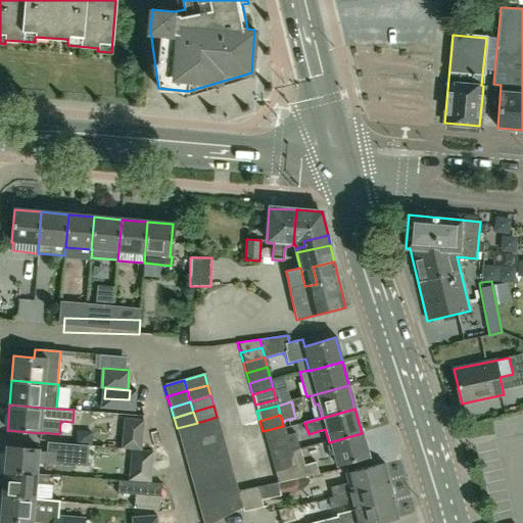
[(200,433),(221,427),(217,417),(197,423),(200,433)]
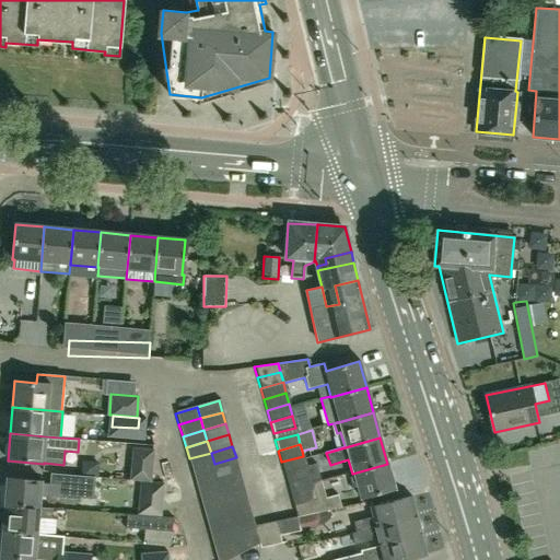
[(154,450),(154,448),(132,447),(130,480),(151,481),(154,450)]
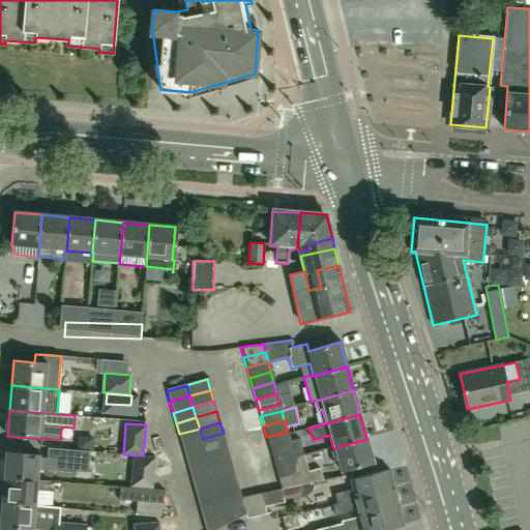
[(182,445),(203,439),(200,429),(179,434),(182,445)]
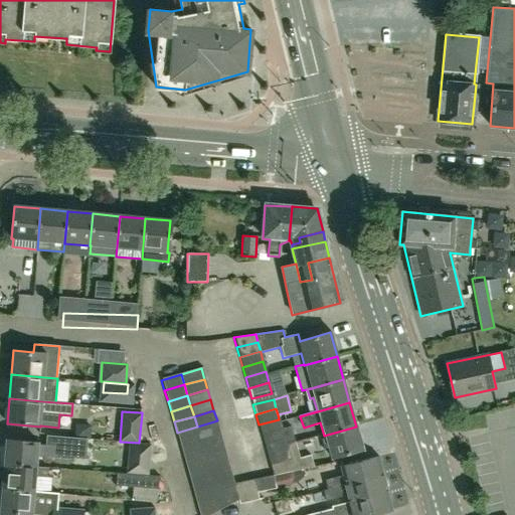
[(262,435),(282,430),(279,419),(259,424),(262,435)]
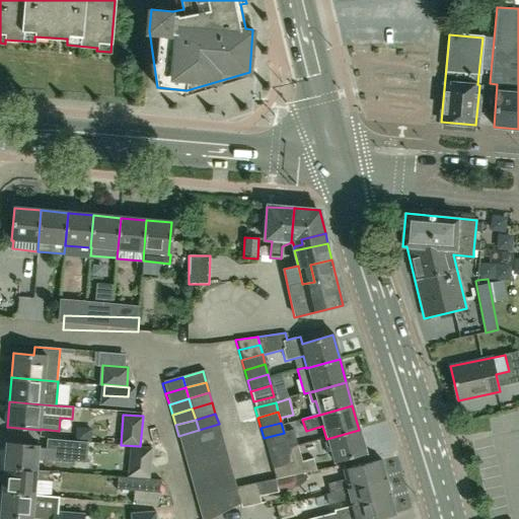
[(202,440),(222,435),(219,424),(199,430),(202,440)]
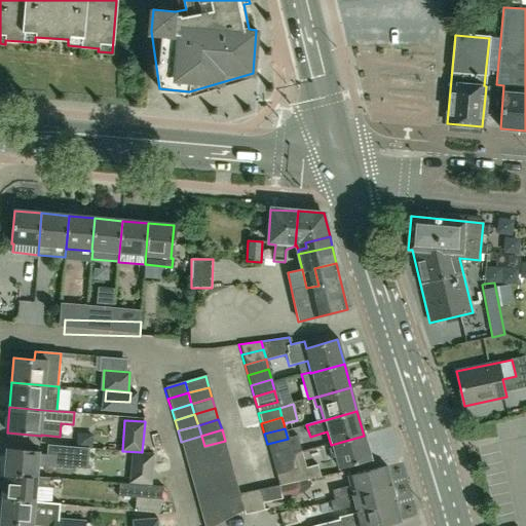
[(184,452),(204,446),(201,436),(181,442),(184,452)]
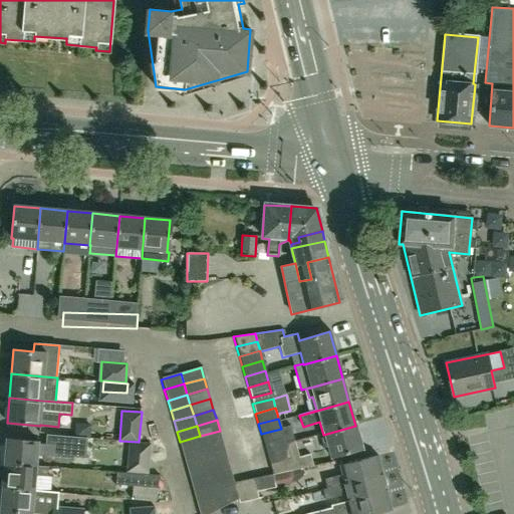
[(355,426),(323,435),(329,459),(362,450),(355,426)]
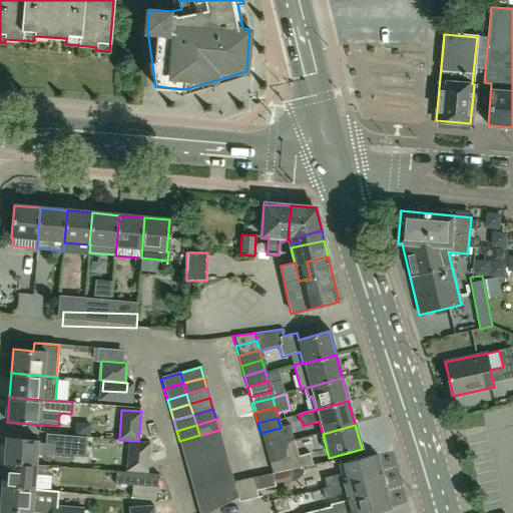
[(286,444),(294,442),(289,426),(281,428),(284,438),(286,444)]
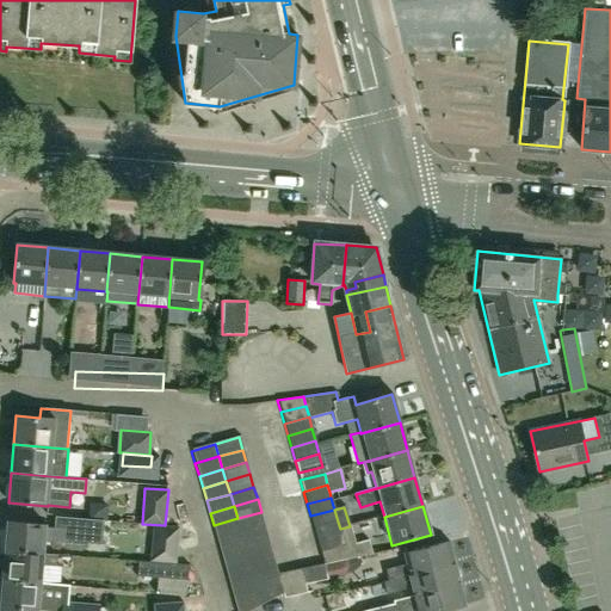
[(313,528),(338,522),(334,510),(310,516),(313,528)]
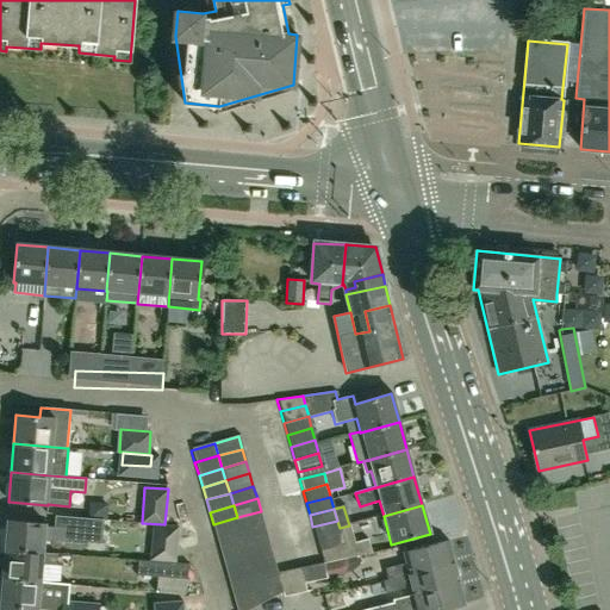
[(241,530),(265,523),(261,511),(237,517),(241,530)]
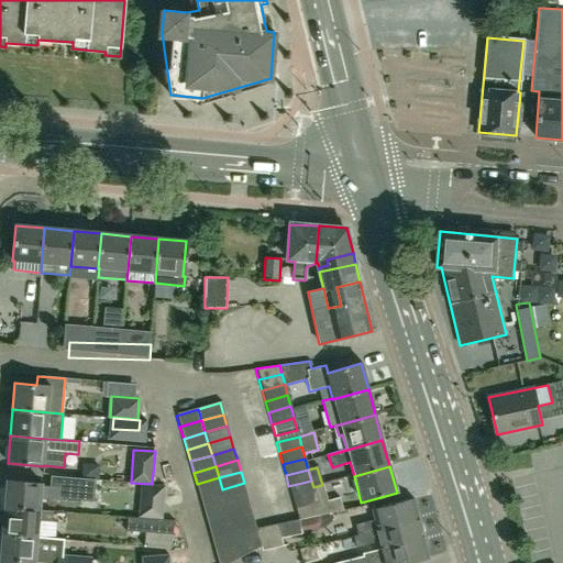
[(200,496),(222,489),(219,477),(197,484),(200,496)]
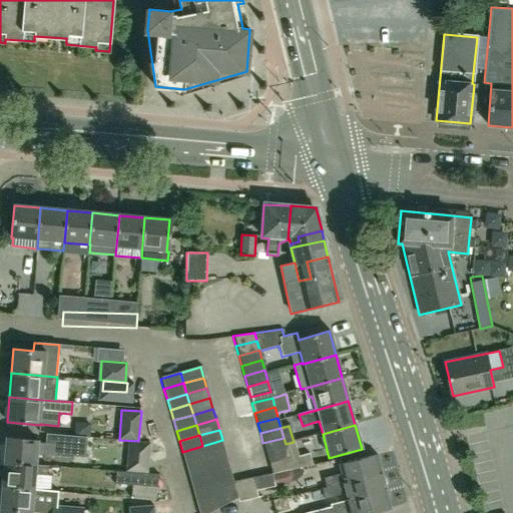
[(4,462),(37,465),(38,455),(59,457),(59,455),(72,456),(72,451),(84,452),(85,438),(60,436),(59,446),(39,444),(39,442),(6,439),(4,462)]
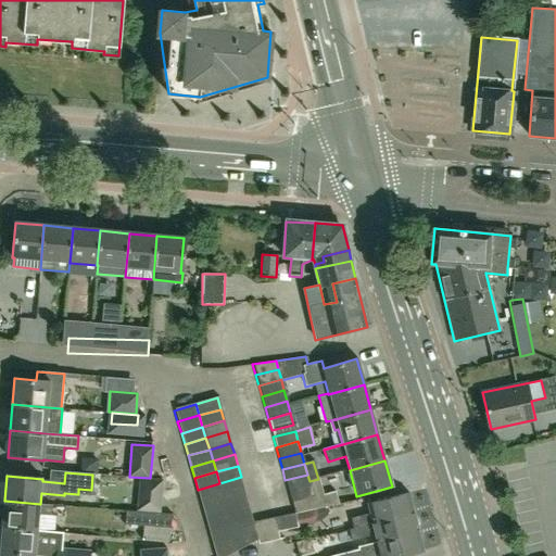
[(291,503),(314,496),(310,481),(307,475),(285,480),(291,503)]
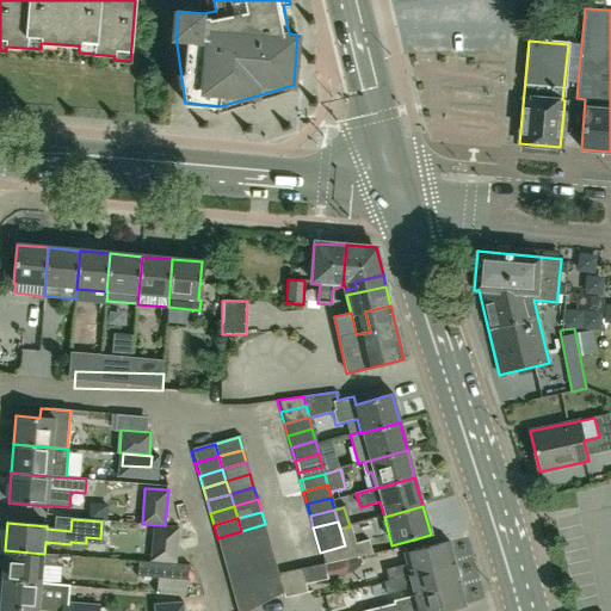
[(245,543),(269,536),(265,524),(241,531),(245,543)]
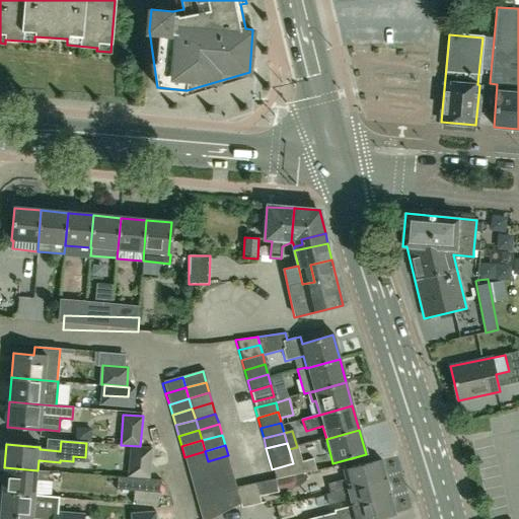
[(152,448),(130,446),(128,476),(150,478),(152,448)]
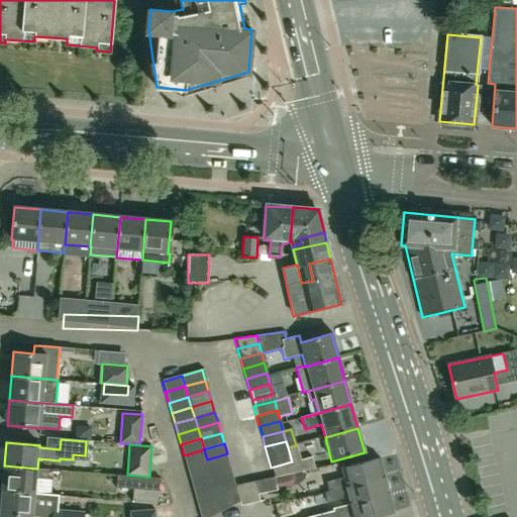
[(300,461),(296,445),(288,447),(292,461),(295,473),(314,469),(311,458),(300,461)]
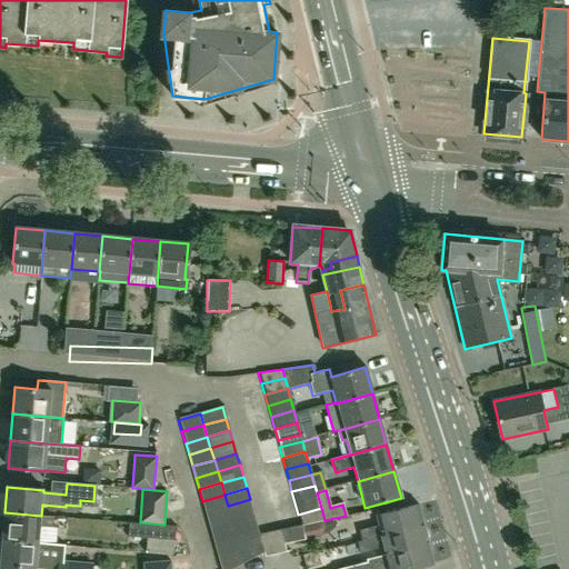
[(206,512),(228,506),(225,495),(202,501),(206,512)]
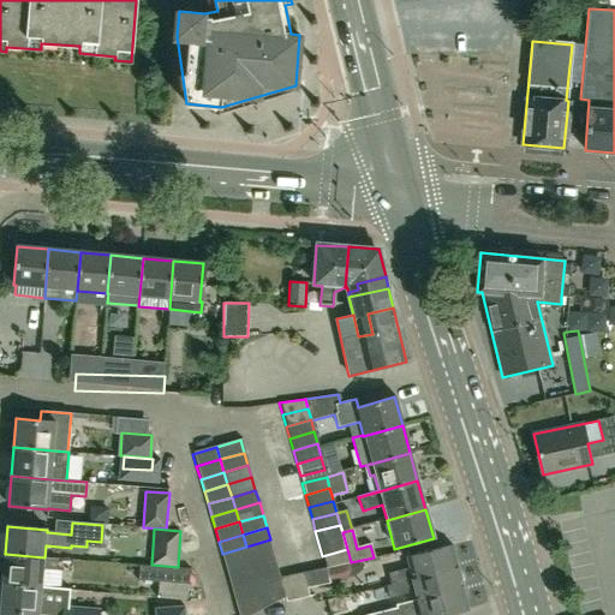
[(250,560),(274,553),(270,539),(246,547),(250,560)]
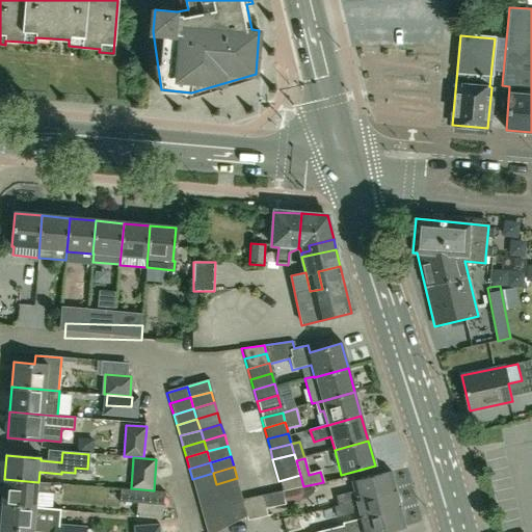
[(195,489),(216,484),(213,473),(192,479),(195,489)]
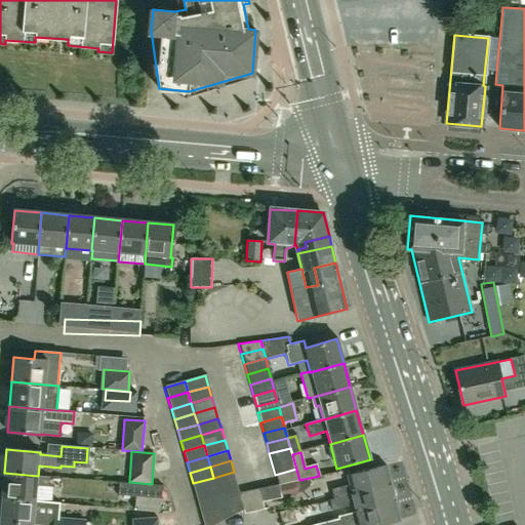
[(385,483),(390,482),(386,467),(347,477),(350,486),(331,491),(333,498),(386,484),(385,483)]
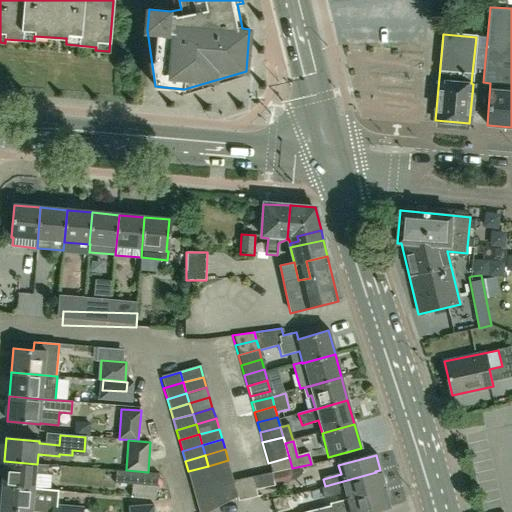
[(271,473),(292,468),(289,457),(268,463),(271,473)]
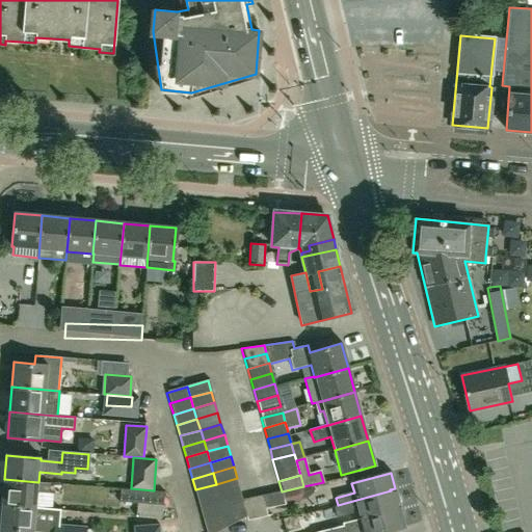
[(219,495),(240,488),(237,478),(216,484),(219,495)]
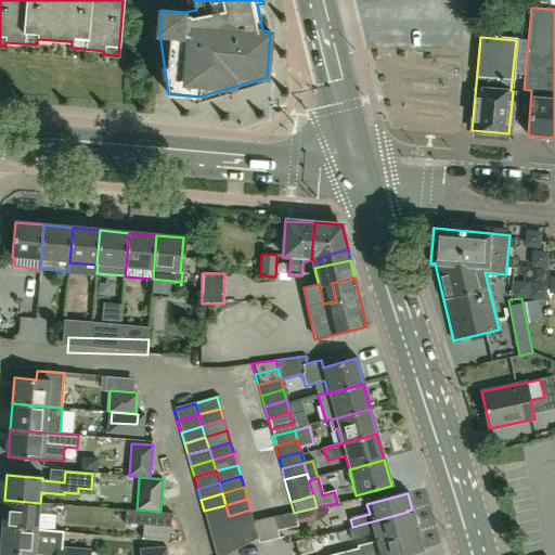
[(51,503),(40,503),(4,500),(1,527),(22,528),(38,530),(40,513),(51,514),(51,503)]
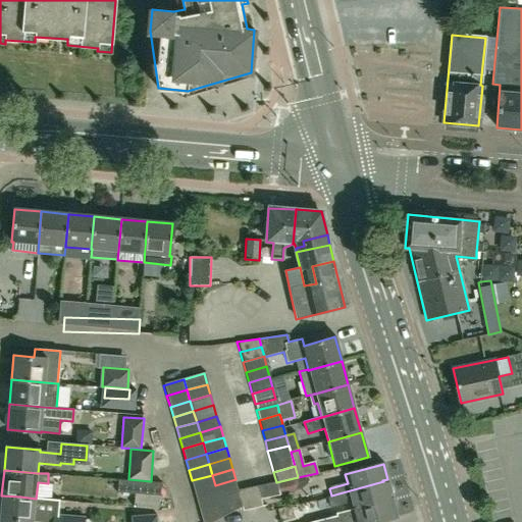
[(195,491),(215,485),(212,475),(192,480),(195,491)]
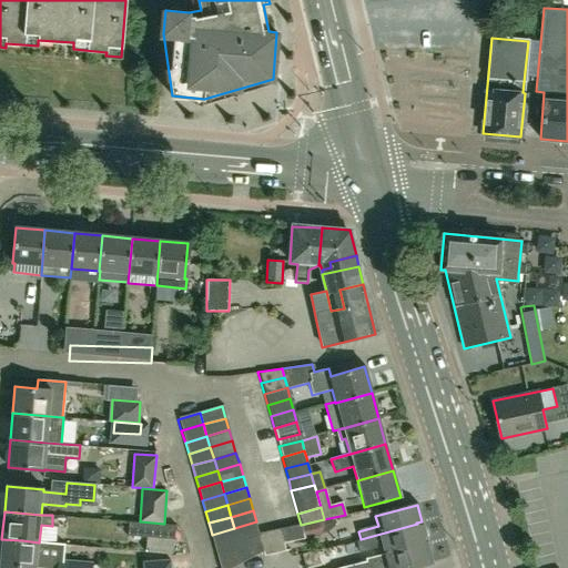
[(128,536),(175,539),(176,525),(129,521),(128,536)]
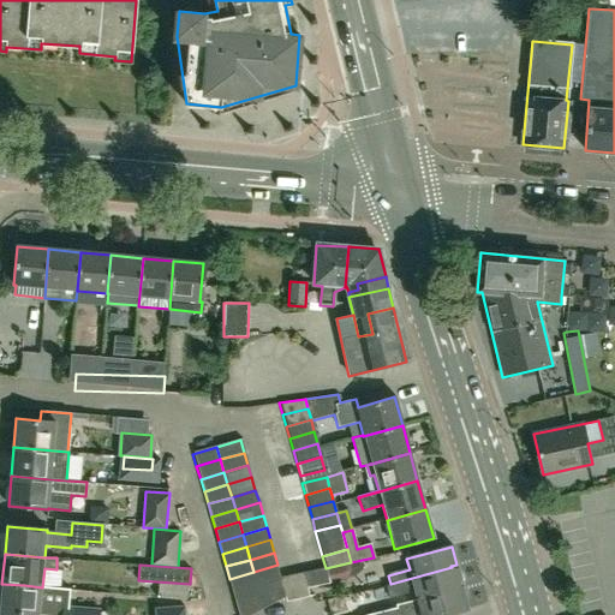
[(257,584),(281,578),(278,565),(254,572),(257,584)]
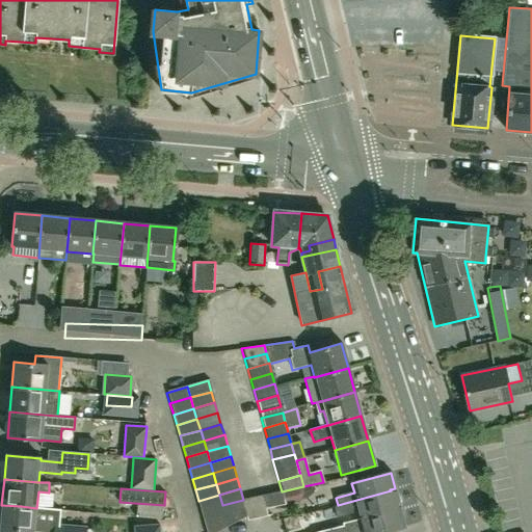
[(362,517),(400,507),(399,506),(402,500),(401,496),(396,493),(395,488),(390,489),(391,490),(338,505),(334,506),(337,517),(341,516),(360,511),(362,517)]
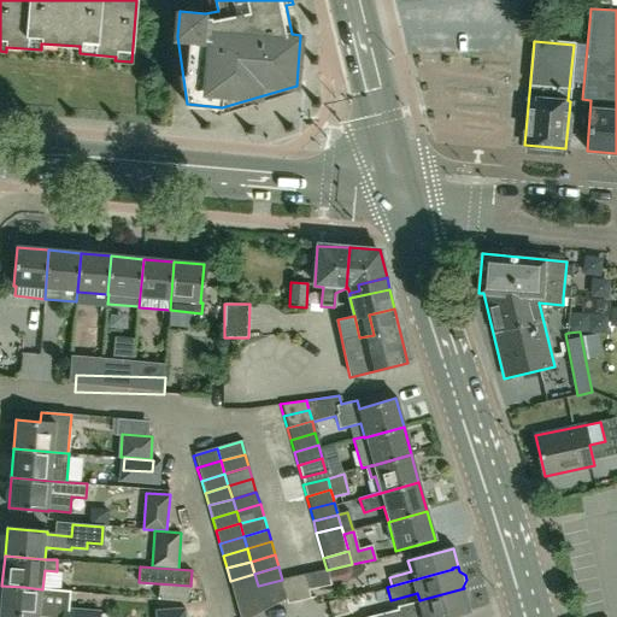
[(234,593),(258,586),(254,574),(230,581),(234,593)]
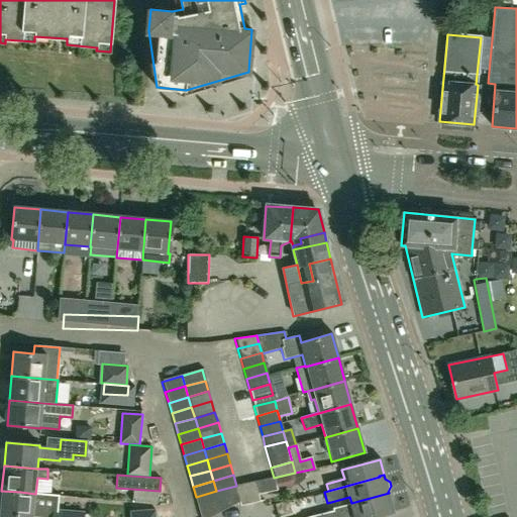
[(236,486),(239,496),(241,502),(241,507),(261,502),(256,481),(236,486)]
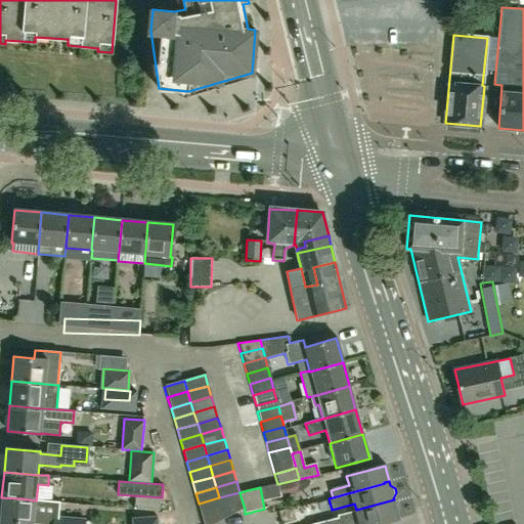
[(202,515),(243,503),(239,492),(219,497),(199,504),(202,515)]
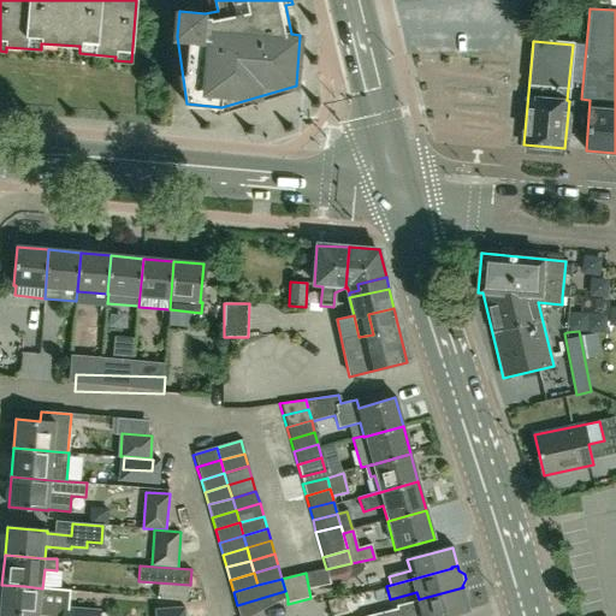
[(70,591),(42,588),(24,586),(1,585),(0,603),(0,612),(35,615),(40,615),(48,615),(61,615),(63,609),(67,610),(70,591)]
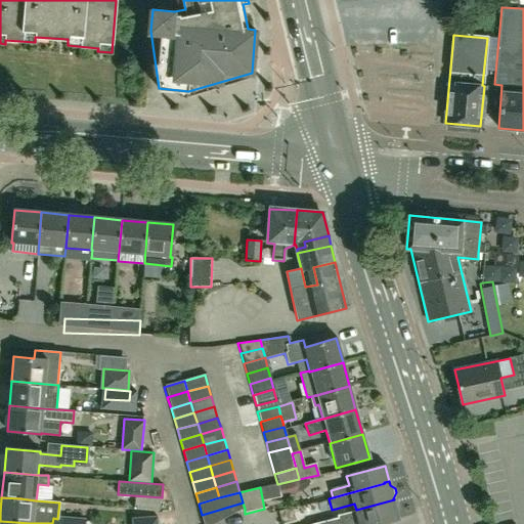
[(394,499),(356,510),(356,512),(337,517),(337,519),(317,523),(380,523),(399,519),(394,499)]
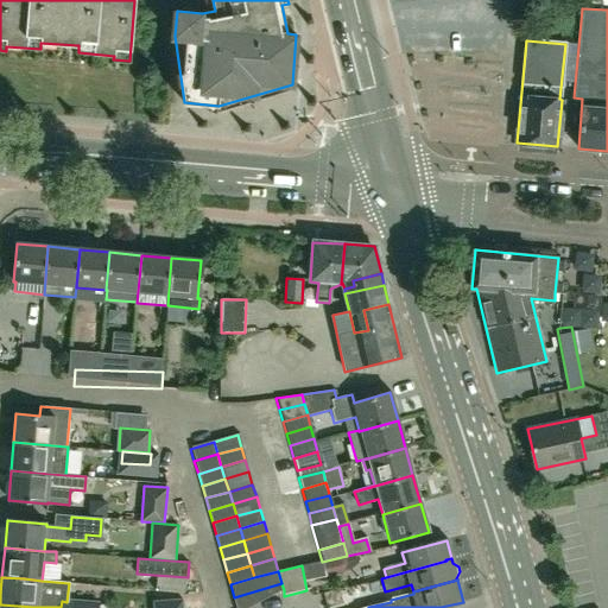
[(236,607),(248,607),(284,590),(282,583),(234,597),(236,607)]
